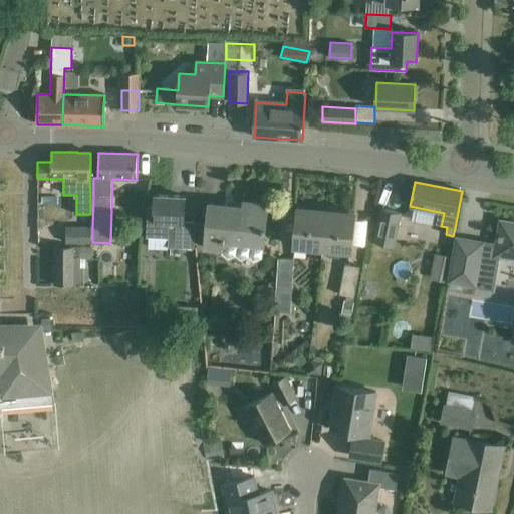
[(185,196),(155,195),(154,207),(147,207),(147,221),(146,237),(169,238),(168,247),(194,248),(195,222),(184,222),(185,196)]
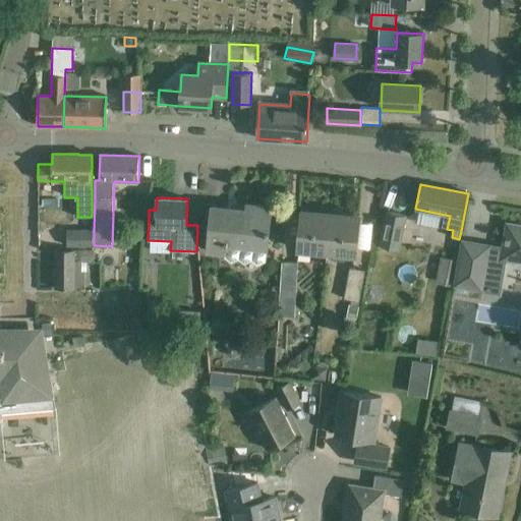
[(266,262),(267,249),(269,227),(271,207),(247,205),(246,210),(212,207),(208,250),(225,252),(225,257),(232,263),(239,259),(245,264),(252,261),(257,265),(266,262)]
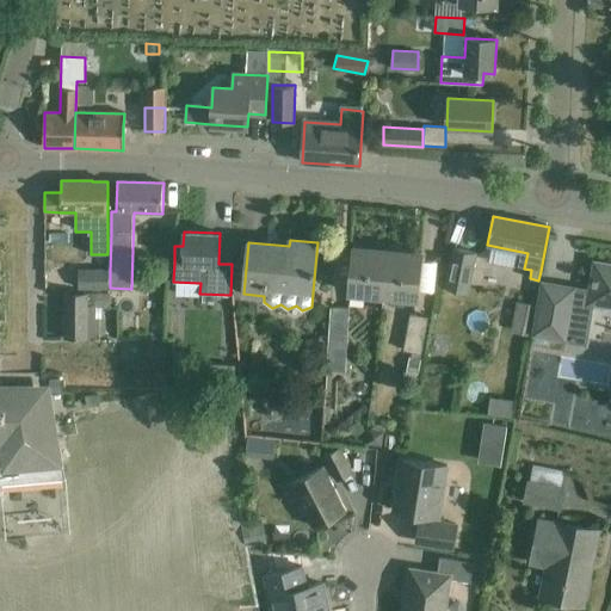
[(383,297),(388,250),(353,246),(349,294),(383,297)]
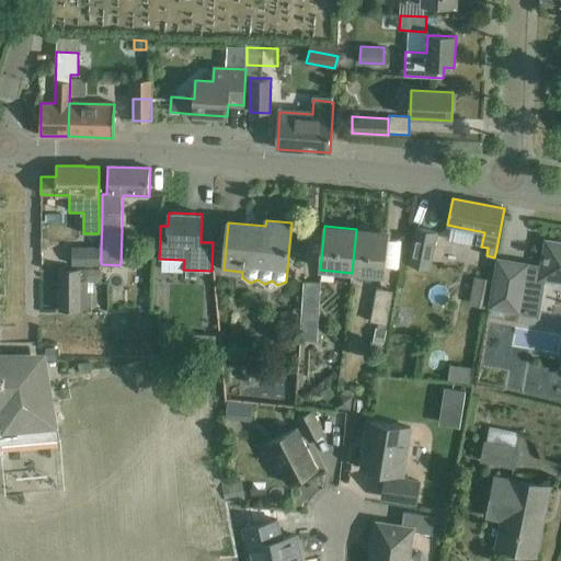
[(387,232),(356,229),(352,273),(384,275),(387,232)]
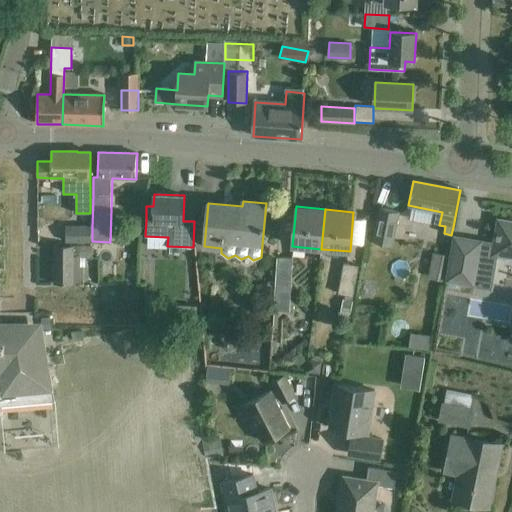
[(393,246),(399,212),(379,209),(373,242),(393,246)]
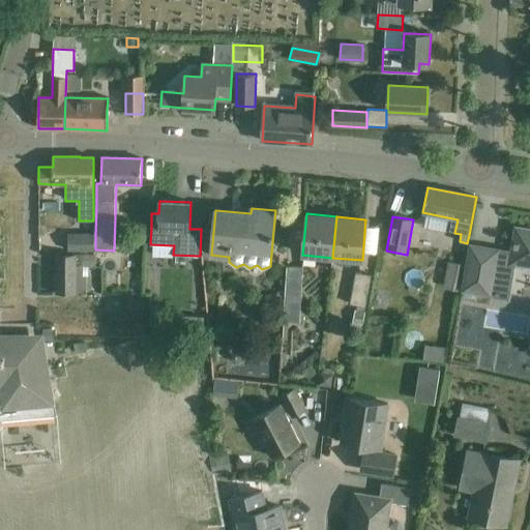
[(448,222),(425,218),(423,231),(446,234),(448,222)]
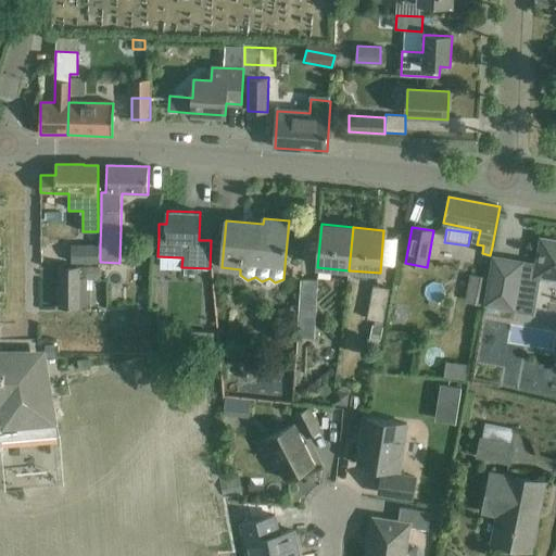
[(394,262),(395,235),(383,234),(382,261),(394,262)]
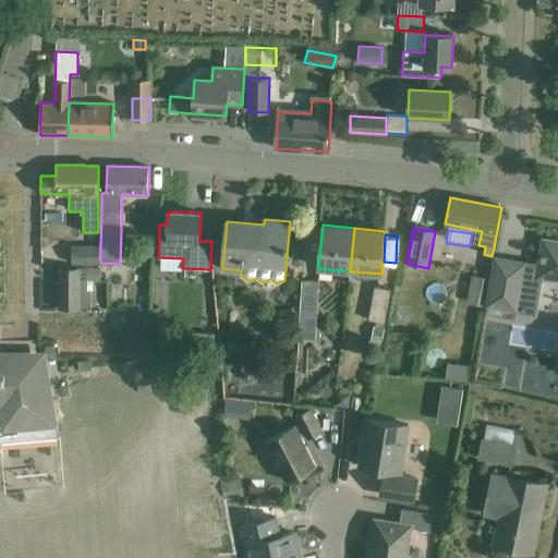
[(557,243),(544,241),(537,279),(552,281),(552,287),(557,288),(557,243)]
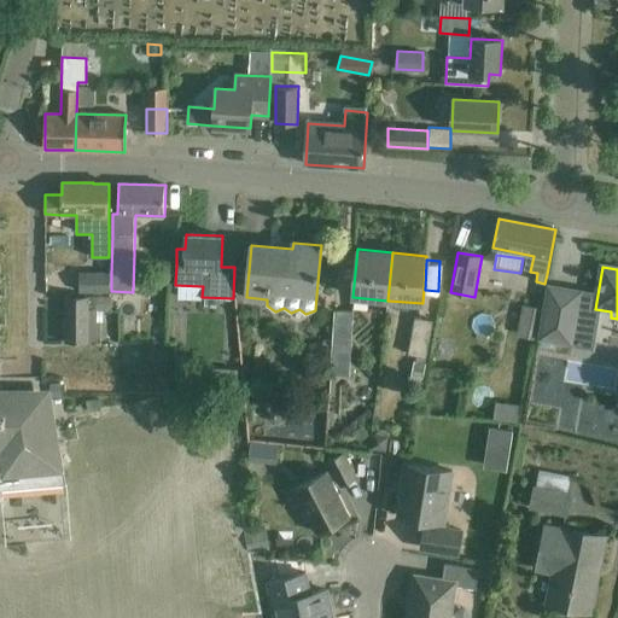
[(80,291),(111,291),(111,274),(80,274),(80,291)]
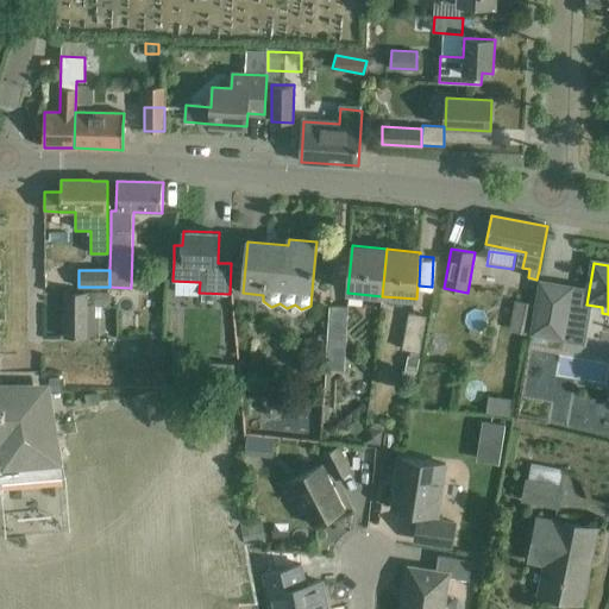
[(541,284),(534,332),(564,337),(572,289),(541,284)]
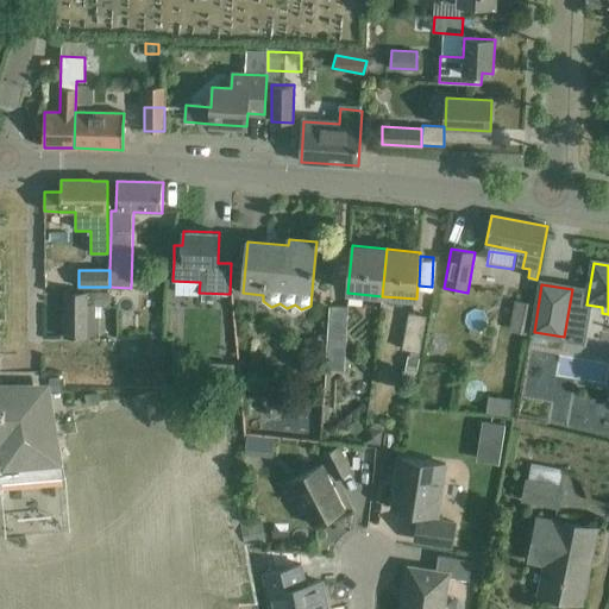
[(95,318),(95,307),(110,307),(110,293),(64,293),(64,338),(100,338),(100,318),(95,318)]
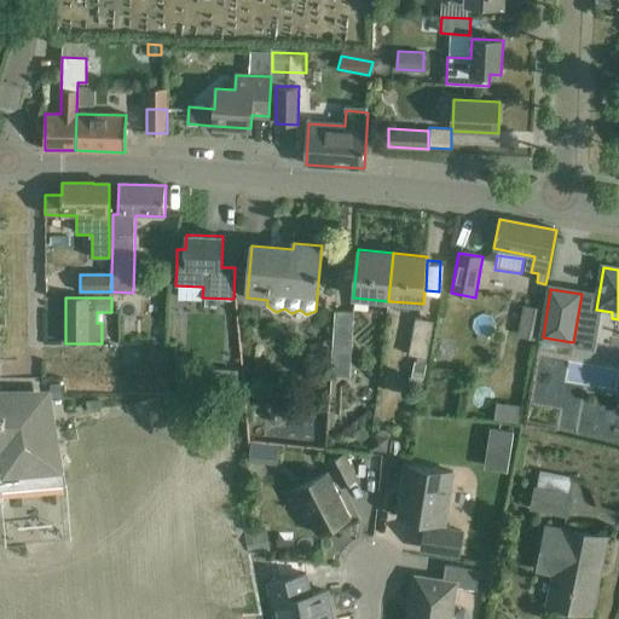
[(524,306),(524,307),(518,335),(533,339),(539,310),(524,306)]
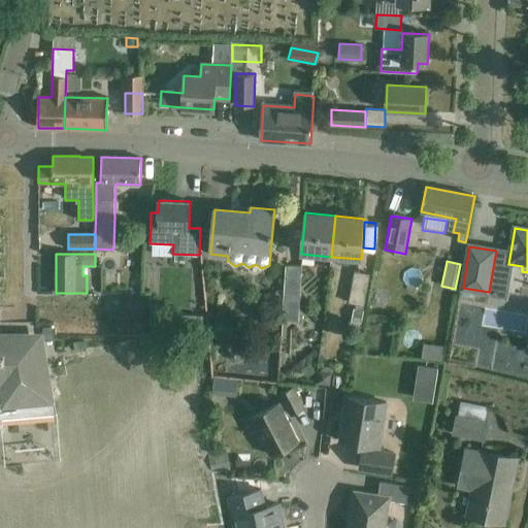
[(298,322),(299,299),(301,267),(286,266),(283,321),(298,322)]
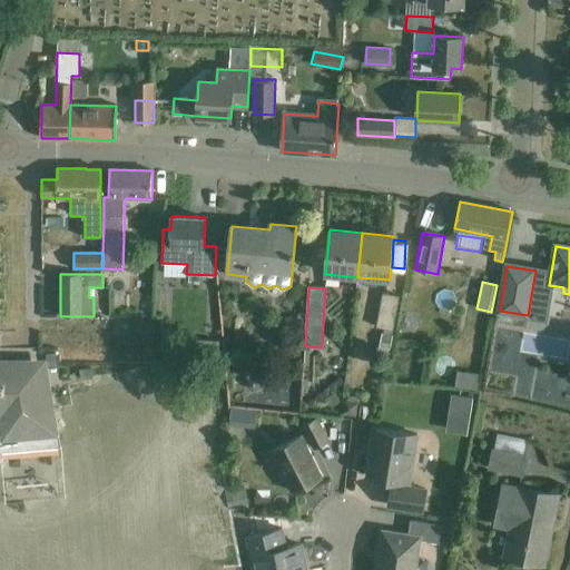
[(390,351),(393,330),(399,296),(382,293),(376,327),(384,328),(384,334),(380,333),(377,349),(390,351)]
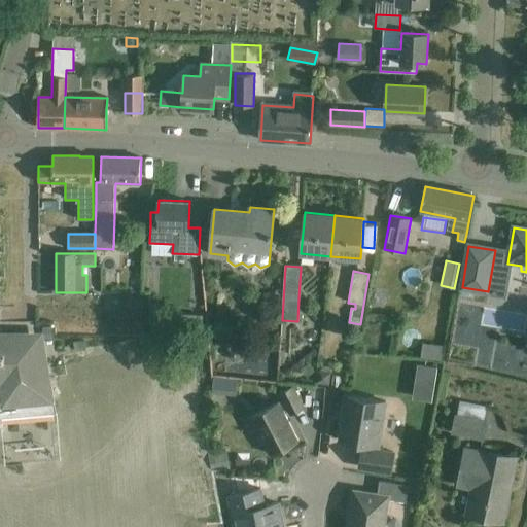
[(119,297),(104,297),(104,308),(119,308),(119,297)]
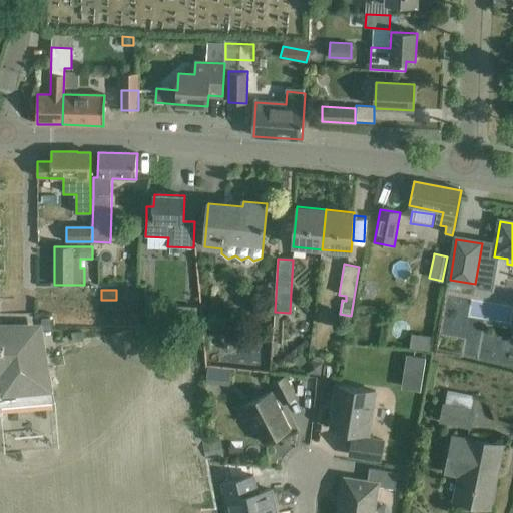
[(197,307),(167,306),(166,322),(196,323),(197,307)]
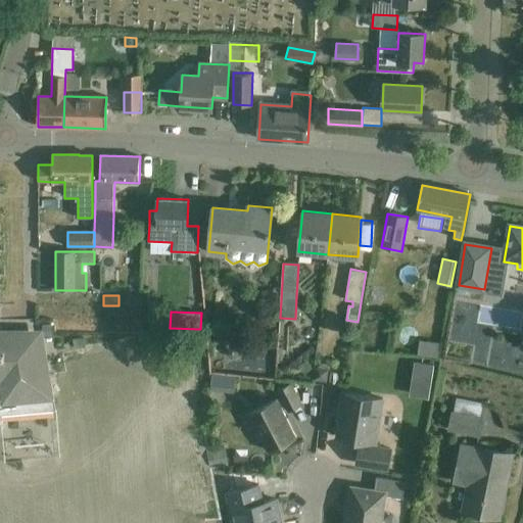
[(51,325),(42,325),(43,338),(52,338),(51,325)]
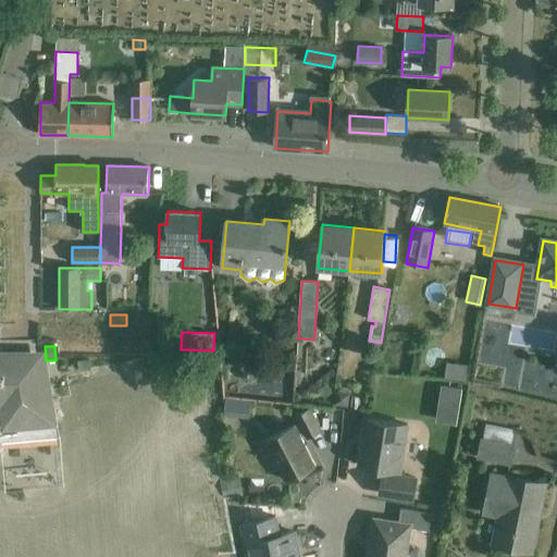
[(236,357),(235,364),(240,368),(242,371),(240,379),(247,383),(254,379),(255,372),(249,368),(247,364),(248,359),(242,354),(236,357)]
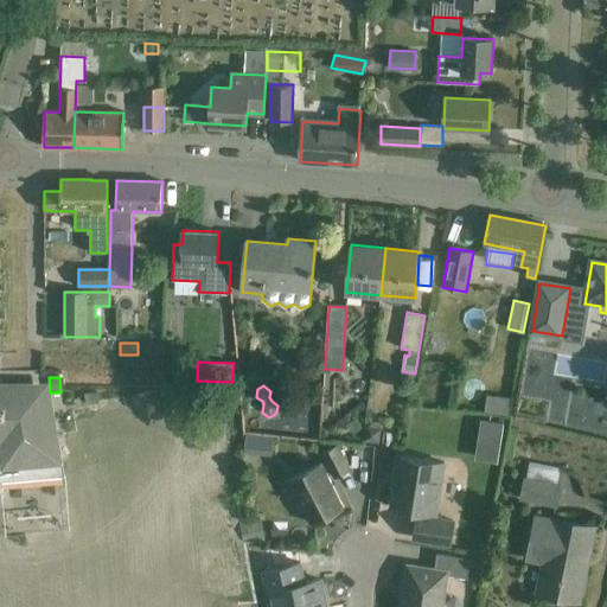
[(0,606),(42,606),(85,600),(85,606),(145,606),(142,592),(203,581),(202,574),(206,574),(209,590),(219,588),(222,599),(241,596),(238,582),(253,579),(249,561),(238,562),(235,542),(246,540),(243,521),(228,524),(225,509),(206,512),(209,524),(200,525),(199,523),(167,529),(164,511),(148,513),(138,452),(148,451),(146,439),(158,438),(154,419),(140,421),(136,407),(119,410),(120,421),(100,425),(97,414),(80,416),(82,430),(66,434),(70,452),(82,451),(83,459),(61,462),(53,421),(44,422),(38,388),(0,387),(0,606)]
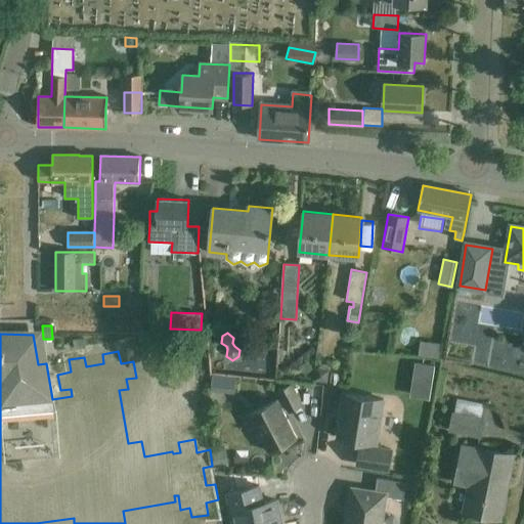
[(421,340),(419,354),(438,357),(440,343),(421,340)]
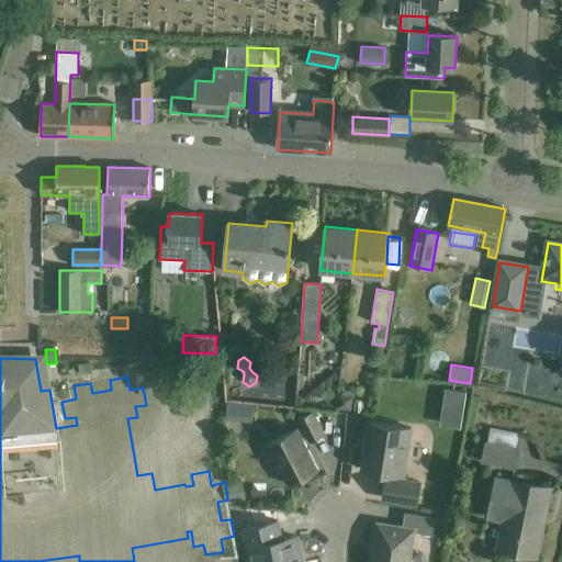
[(452,391),(449,408),(462,411),(465,393),(452,391)]
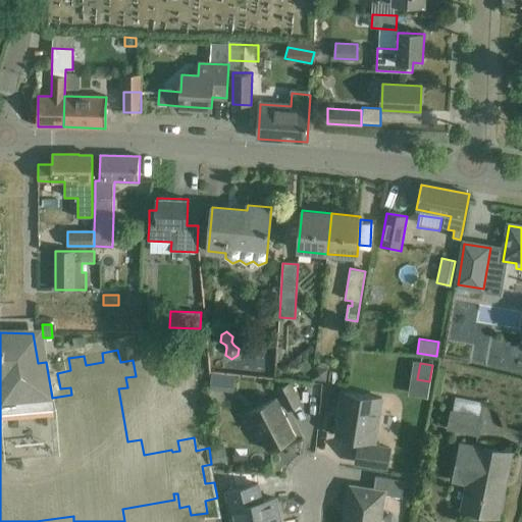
[(327,369),(315,367),(313,379),(325,381),(327,369)]
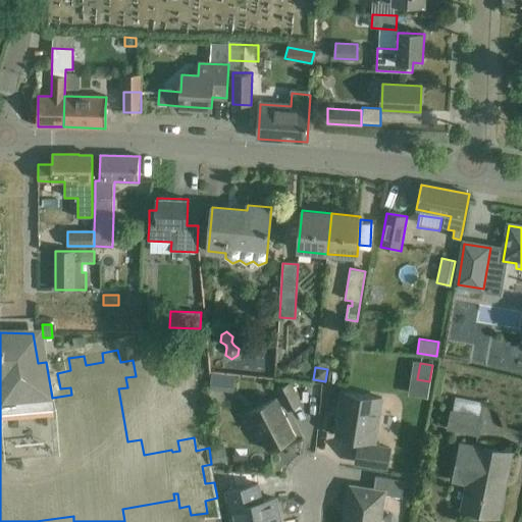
[(214,392),(232,393),(232,373),(214,372),(214,392)]
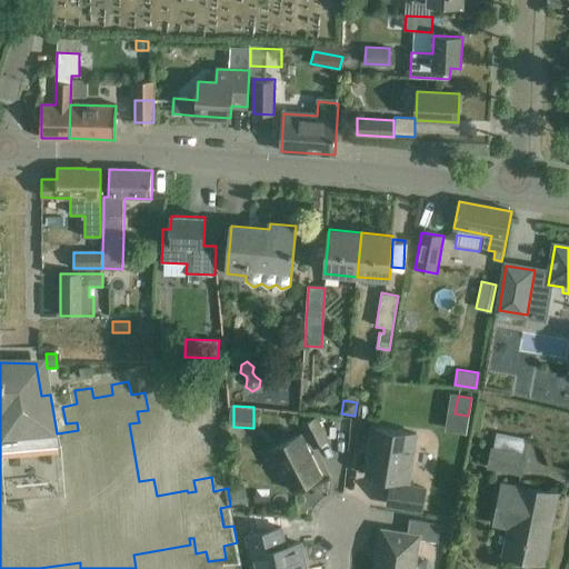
[(301,425),(313,447),(328,439),(317,417),(301,425)]
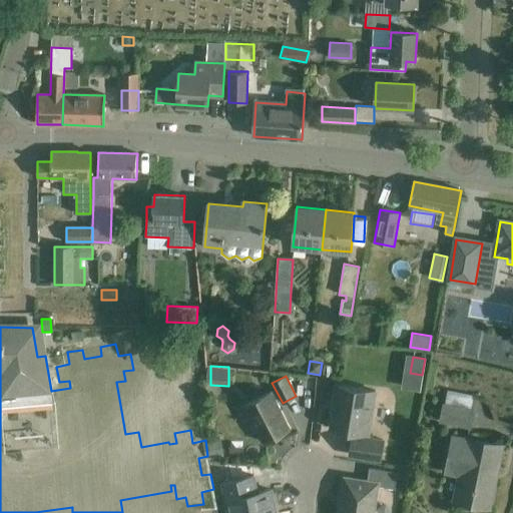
[(368,439),(375,392),(336,385),(333,403),(335,403),(331,429),(354,433),(353,437),(350,455),(381,460),(384,442),(368,439)]
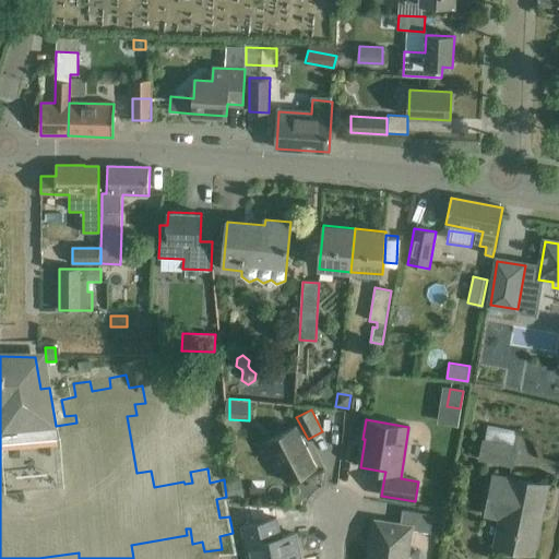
[(296,427),(265,442),(287,483),(317,467),(296,427)]
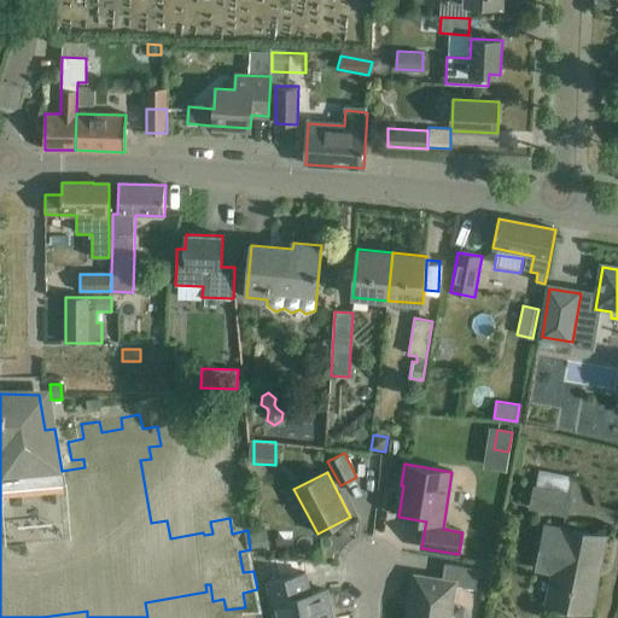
[(570,479),(538,472),(536,487),(567,494),(570,479)]
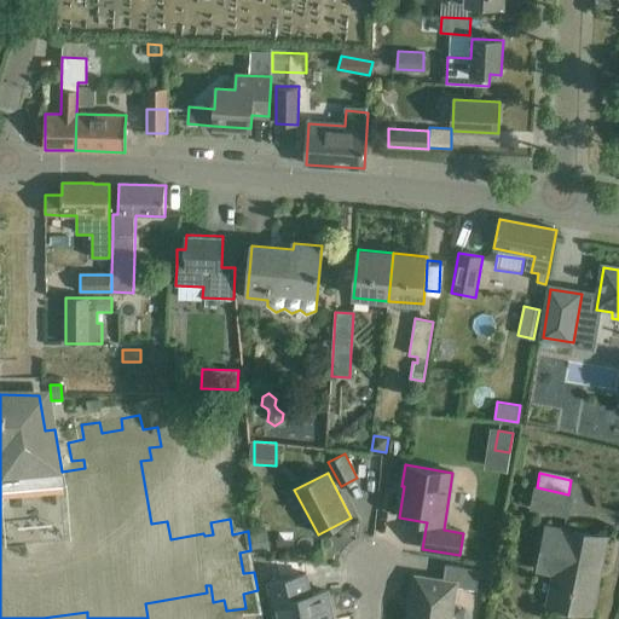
[(567,515),(572,496),(536,489),(532,508),(567,515)]
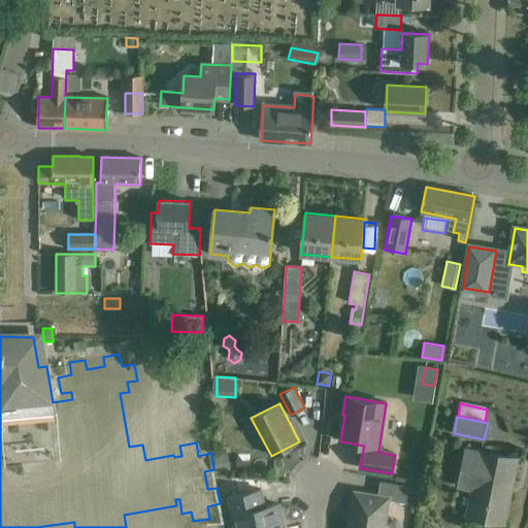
[(467,516),(503,523),(504,522),(500,521),(507,487),(512,487),(517,459),(481,452),(481,453),(467,450),(459,486),(473,489),(467,516)]
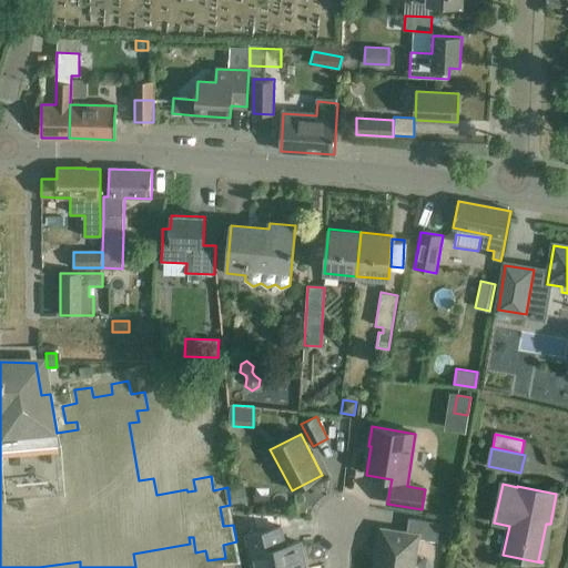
[(230,494),(232,507),(243,505),(241,492),(230,494)]
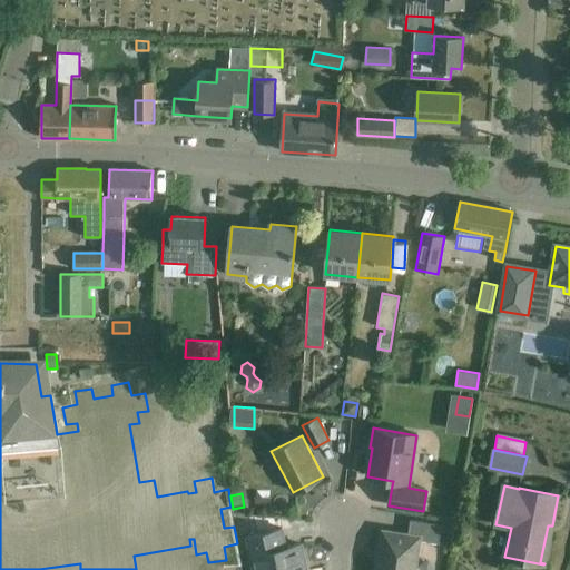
[(439,543),(442,524),(410,520),(408,534),(383,531),(376,569),(414,569),(419,540),(439,543)]
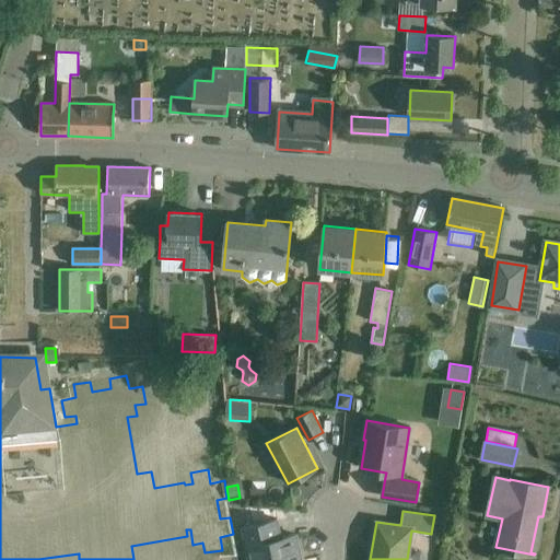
[(276,520),(243,527),(249,559),(296,559),(295,553),(299,552),(295,535),(280,538),(276,520)]
